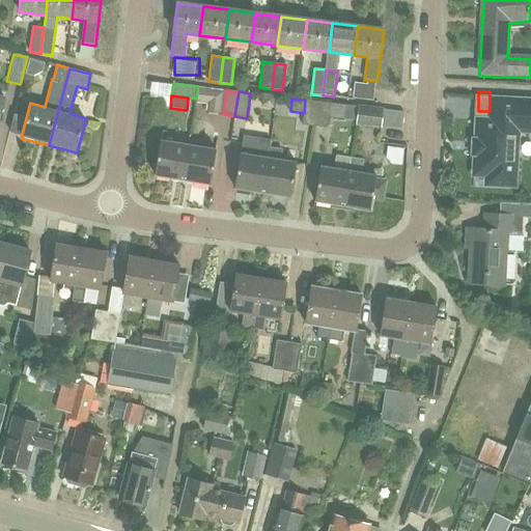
[(315,127),(318,102),(305,100),(304,113),(303,124),(315,127)]
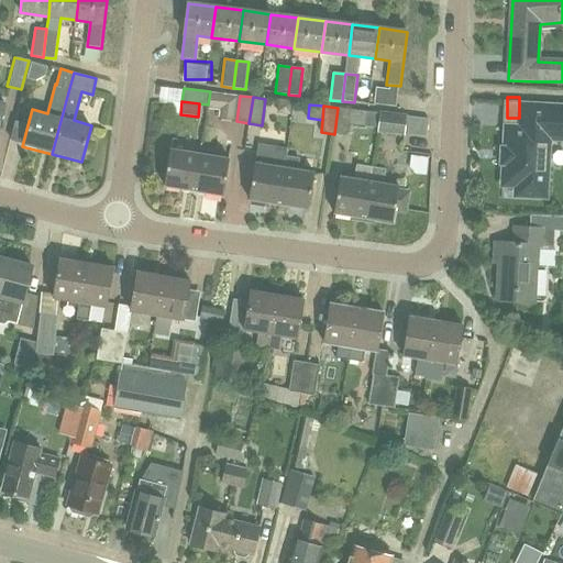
[(527,128),(506,127),(505,147),(501,147),(501,152),(505,152),(505,161),(501,161),(501,164),(504,164),(503,185),(517,186),(516,195),(545,197),(548,166),(550,166),(551,150),(548,150),(549,139),(562,139),(562,107),(529,106),(527,128)]
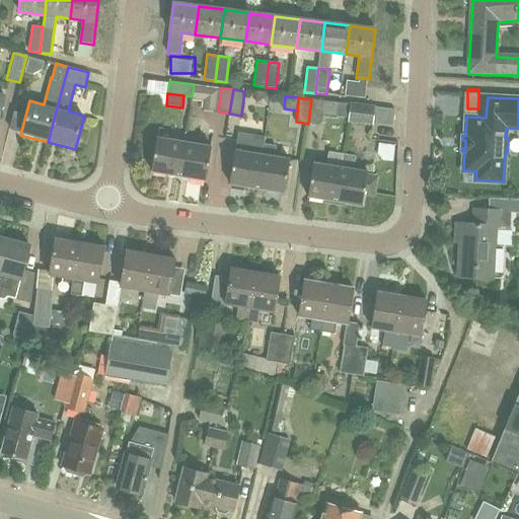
[(311,99),(308,124),(320,125),(321,116),(322,100),(311,99)]
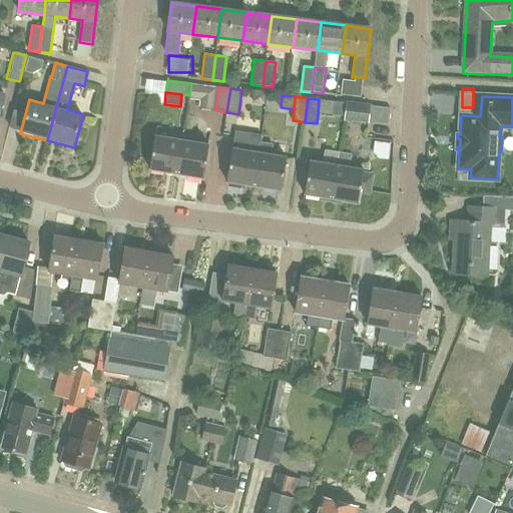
[(319,99),(318,114),(345,117),(346,102),(319,99)]
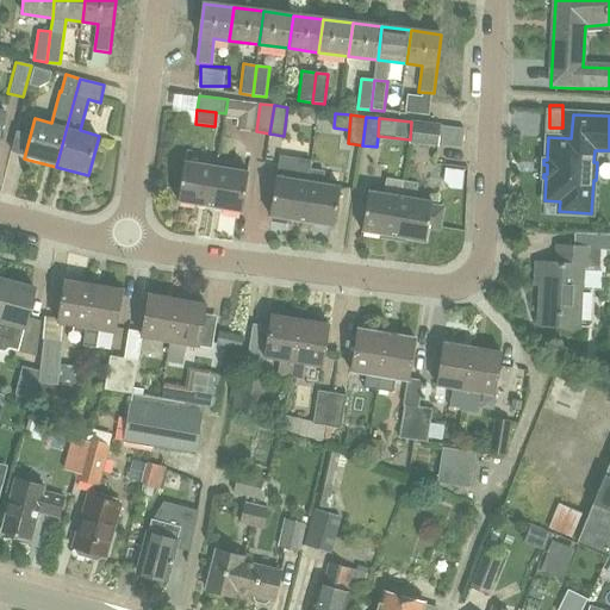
[(410,139),(409,143),(439,148),(442,124),(412,119),(411,122),(410,139)]
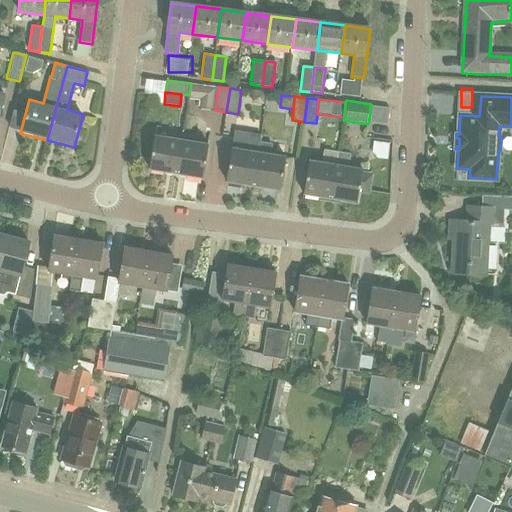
[(243,134),(243,119),(230,119),(230,134),(243,134)]
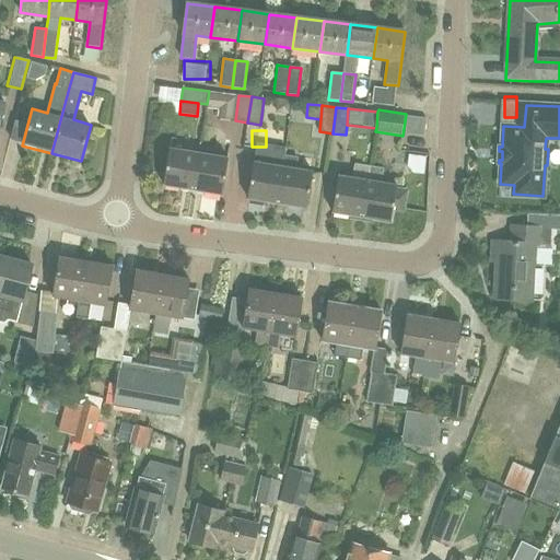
[(163,185),(193,190),(199,154),(170,149),(163,185)]
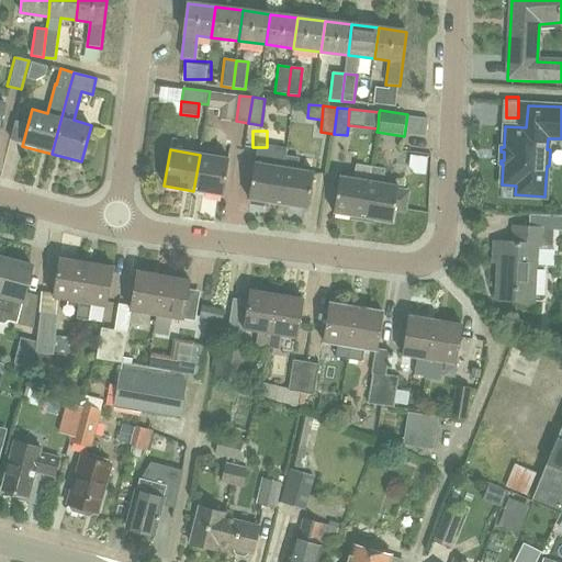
[(223,195),(229,159),(200,155),(193,191),(223,195)]
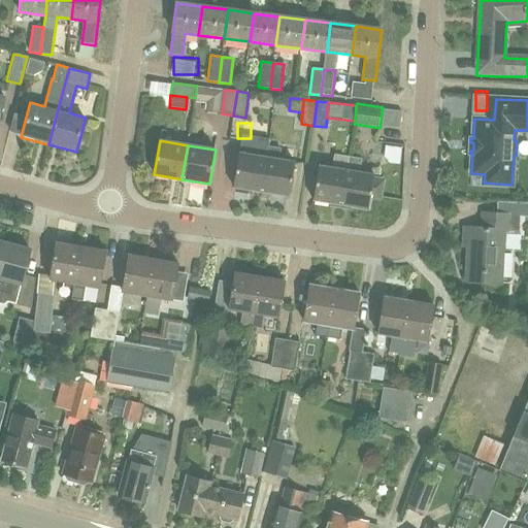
[(267,158),(262,192),(290,197),(295,162),(279,160),(282,150),(269,147),(267,158)]
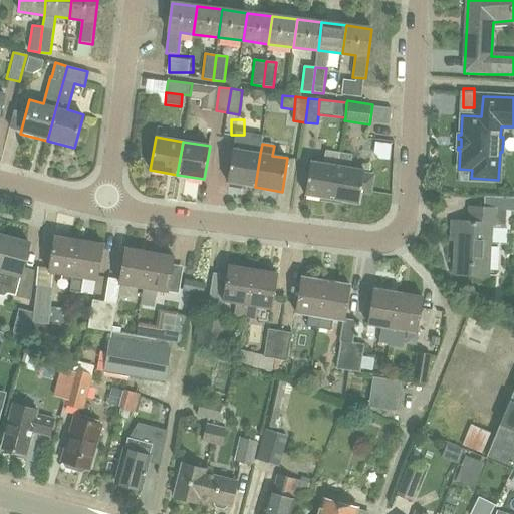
[(233,150),(228,183),(255,187),(260,154),(233,150)]
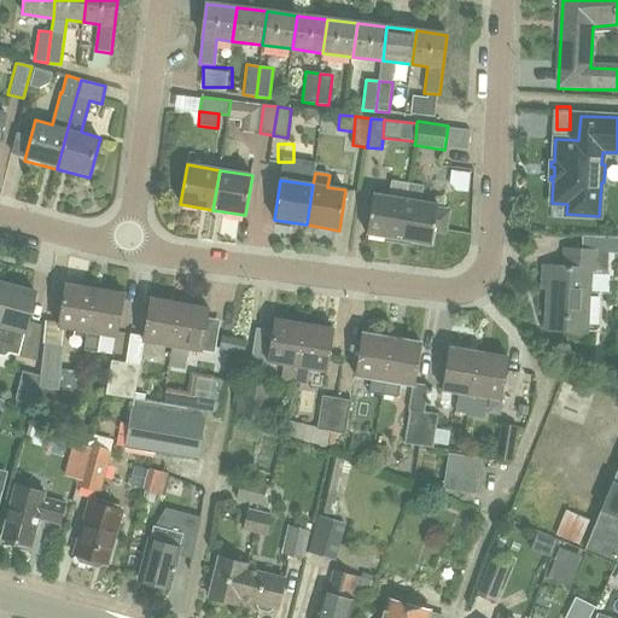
[(373,194),(367,235),(400,240),(406,200),(409,185),(391,181),(389,197),(373,194)]
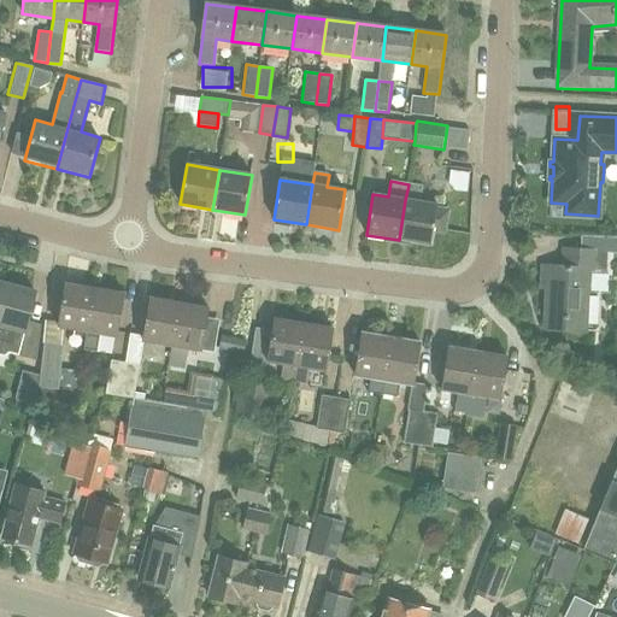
[(405,200),(399,240),(432,245),(434,230),(445,233),(448,211),(436,209),(438,205),(421,203),(423,187),(409,184),(405,200)]
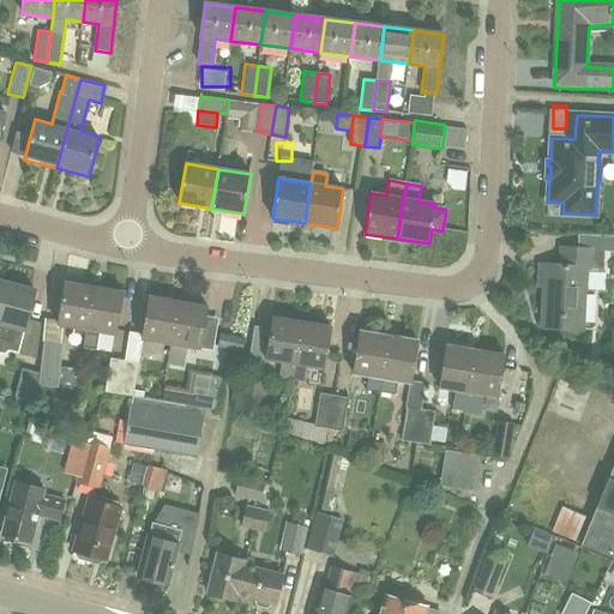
[(283,247),(298,247),(299,230),(283,230),(283,247)]
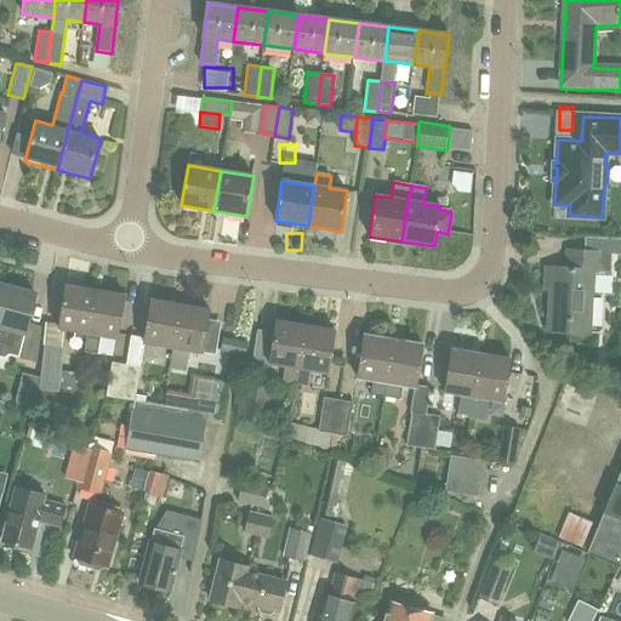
[(593,272),(598,273),(611,273),(613,254),(568,251),(567,268),(552,268),(548,332),(590,335),(593,272)]
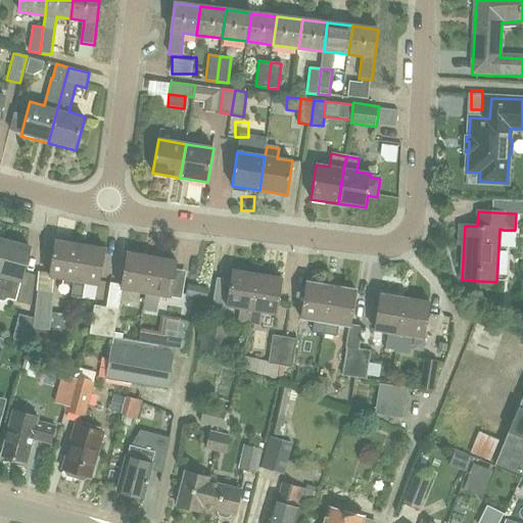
[(0,300),(3,301),(8,298),(16,300),(15,301),(32,305),(36,276),(24,273),(31,248),(4,241),(0,256),(0,300)]
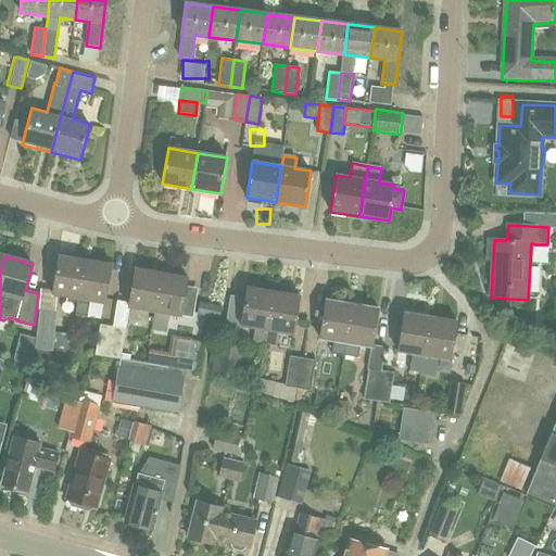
[(78,304),(79,299),(86,261),(60,256),(52,294),(67,297),(66,302),(78,304)]
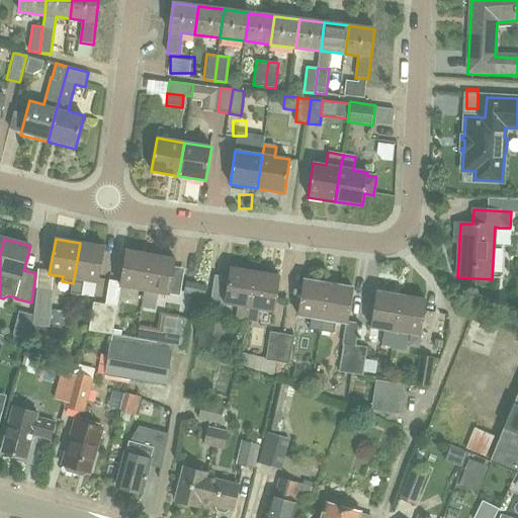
[(74,278),(73,283),(71,293),(83,295),(85,280),(98,283),(104,247),(80,243),(74,278)]
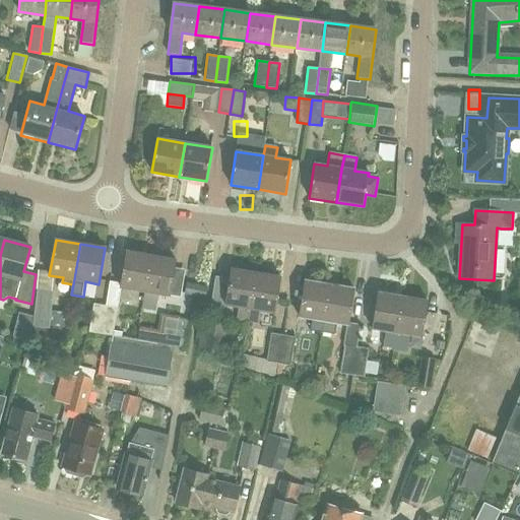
[(121,287),(145,291),(151,256),(127,252),(121,287)]
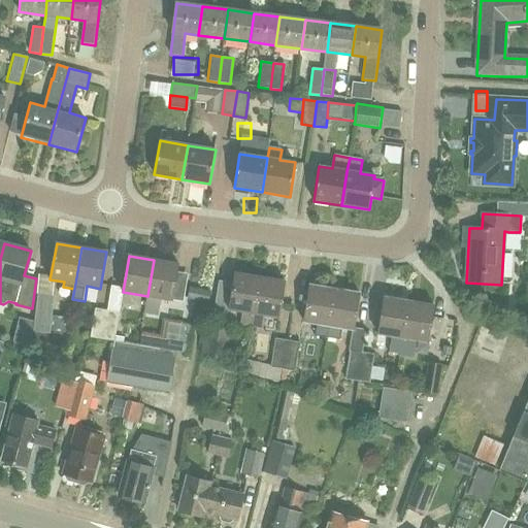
[(178,264),(154,260),(147,296),(145,314),(158,316),(161,298),(172,300),(178,264)]
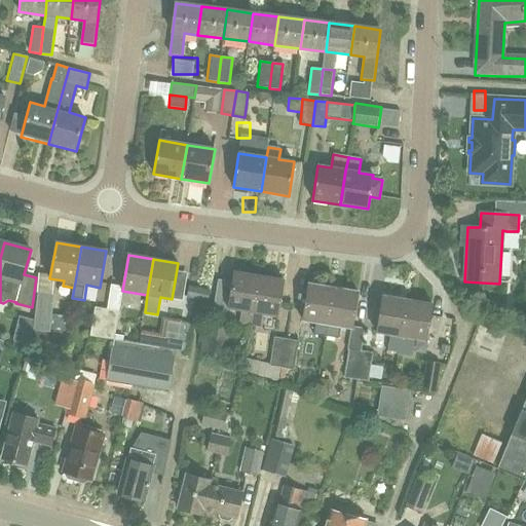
[(240,324),(252,326),(259,276),(234,272),(228,309),(242,311),(240,324)]
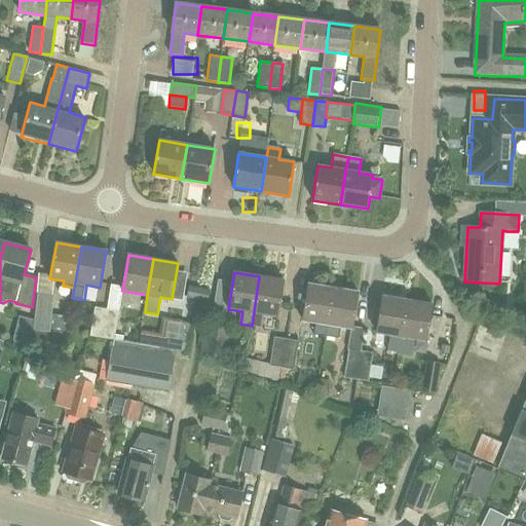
[(285,280),(259,276),(252,326),(263,328),(265,314),(278,316),(285,280)]
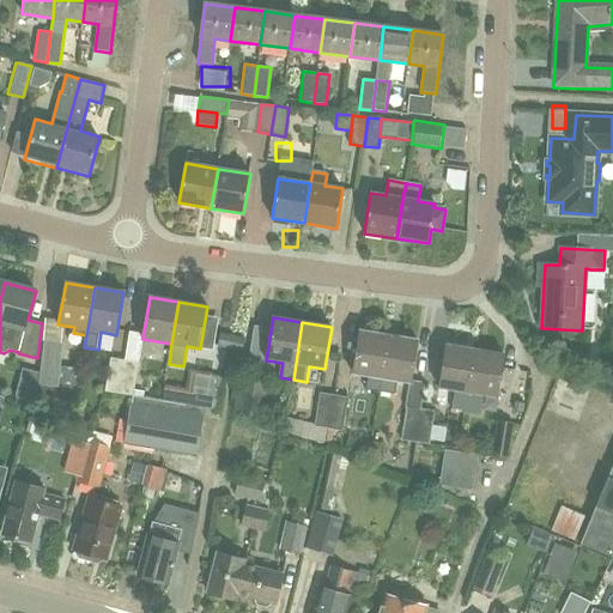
[(353,374),(382,378),(389,337),(359,332),(353,374)]
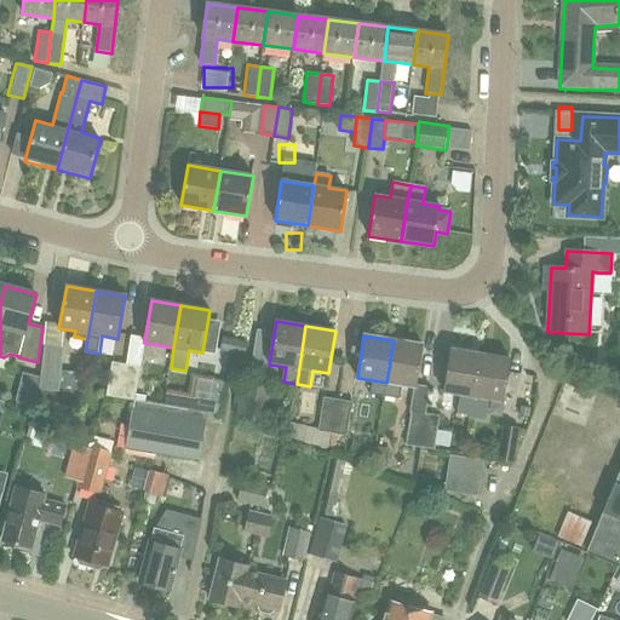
[(222,350),(245,356),(247,344),(224,339),(222,350)]
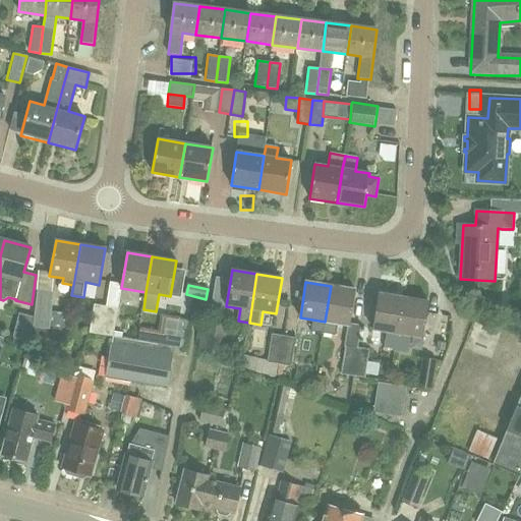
[(349,326),(355,290),(331,286),(325,322),(349,326)]
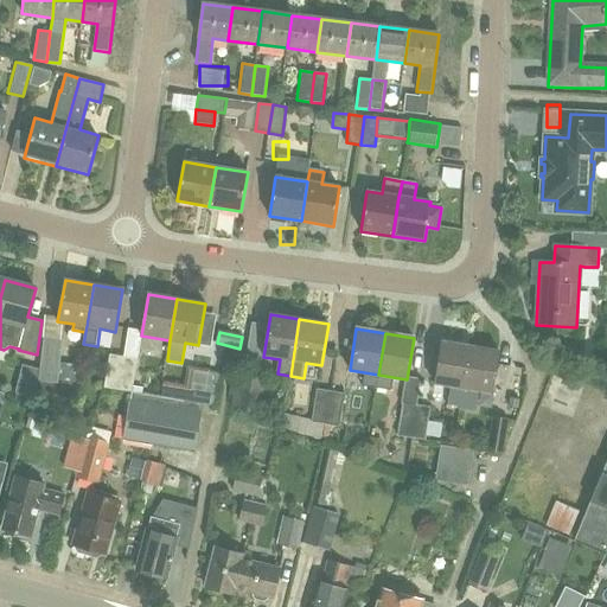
[(58,383),(63,339),(44,337),(39,381),(58,383)]
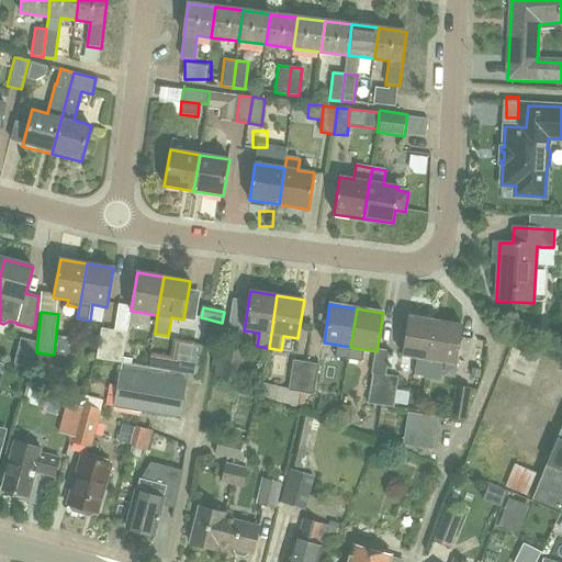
[(409,316),(403,356),(418,358),(416,373),(427,374),(430,360),(436,322),(409,316)]
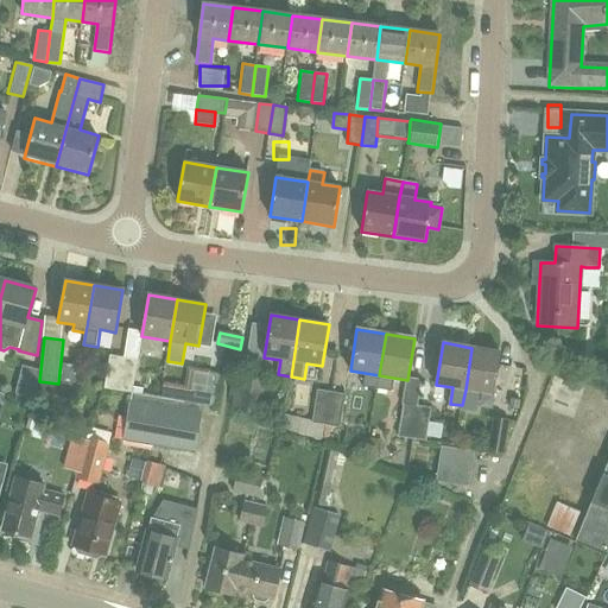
[(462,405),(462,409),(476,411),(480,392),(493,394),(500,353),(472,348),(466,390),(462,405)]
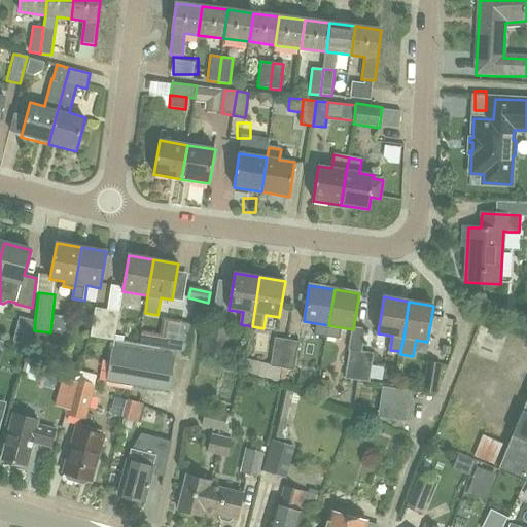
[(95,307),(91,337),(103,339),(108,310),(95,307)]
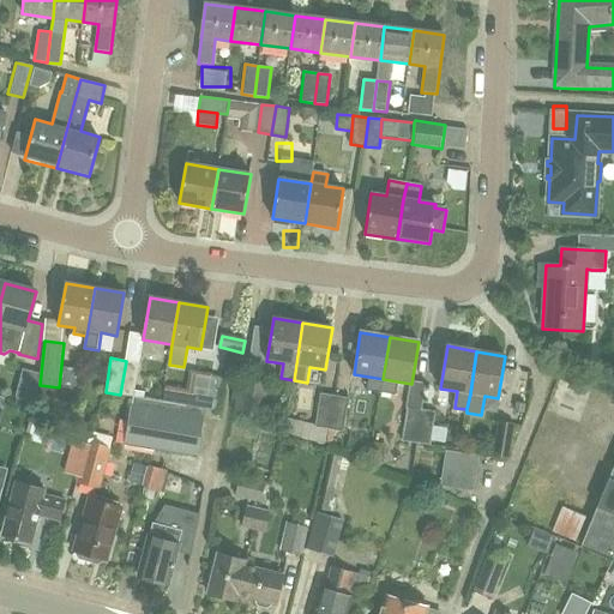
[(126,361),(120,395),(134,397),(144,398),(145,392),(134,390),(139,362),(126,361)]
